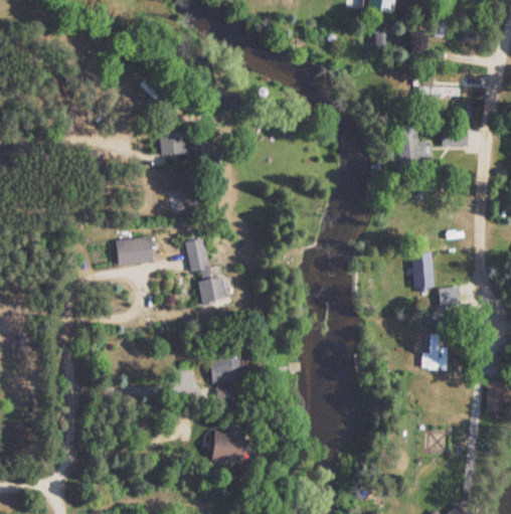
[(365,0),(365,10),(388,12),(389,0),(365,0)]
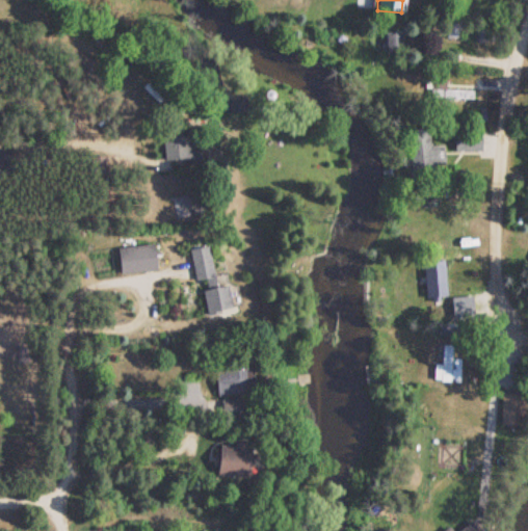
[(385,34),(385,51),(403,51),(403,34),(385,34)]
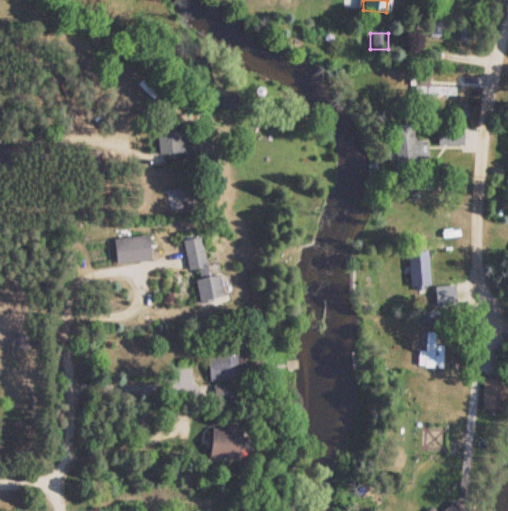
[(439,146),(465,146),(465,128),(439,128),(439,146)]
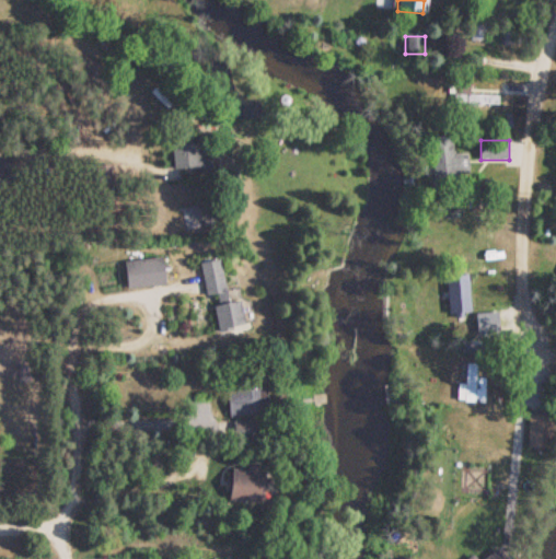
[(173,144),(174,169),(207,167),(206,143),(173,144)]
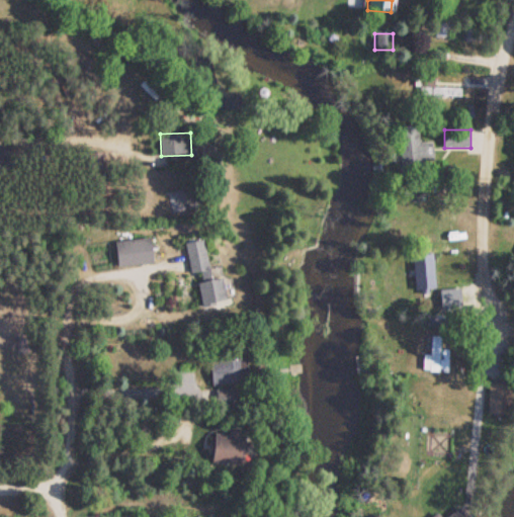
[(169,193),(173,212),(202,206),(198,186),(169,193)]
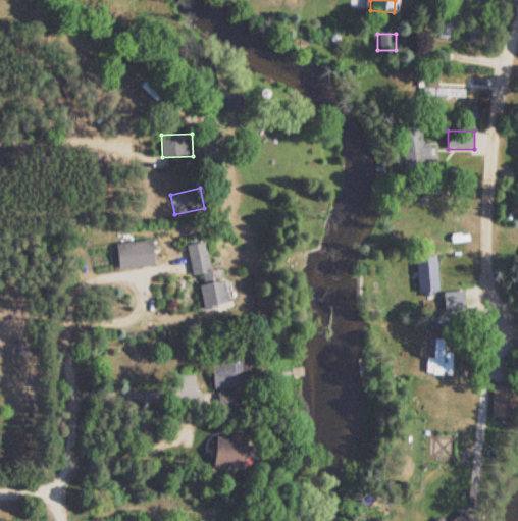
[(117,244),(119,269),(154,267),(153,242),(117,244)]
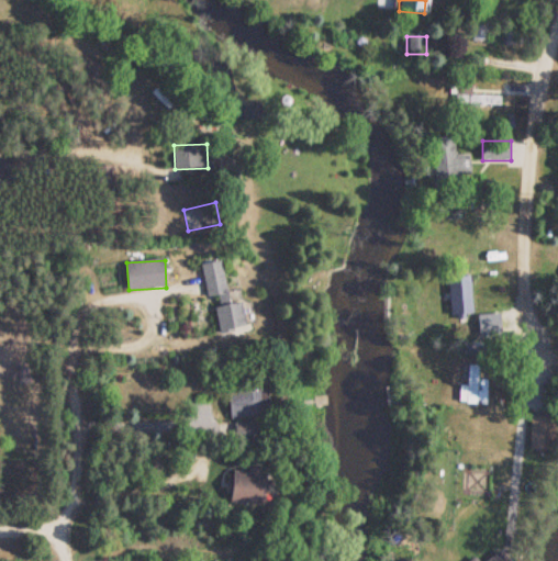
[(207,265),(218,334),(248,329),(243,301),(230,303),(223,261),(207,265)]
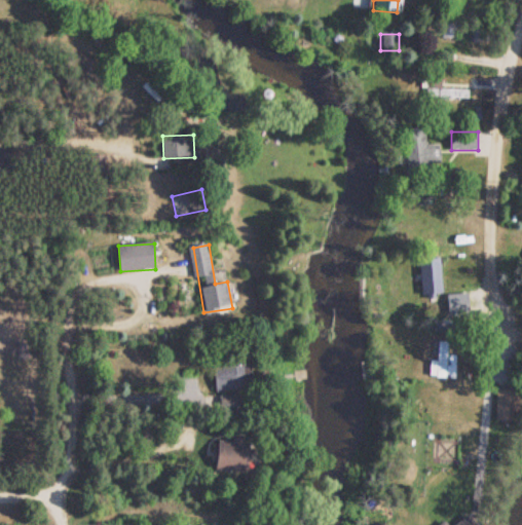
[(447,342),(434,342),(434,378),(447,378),(447,342)]
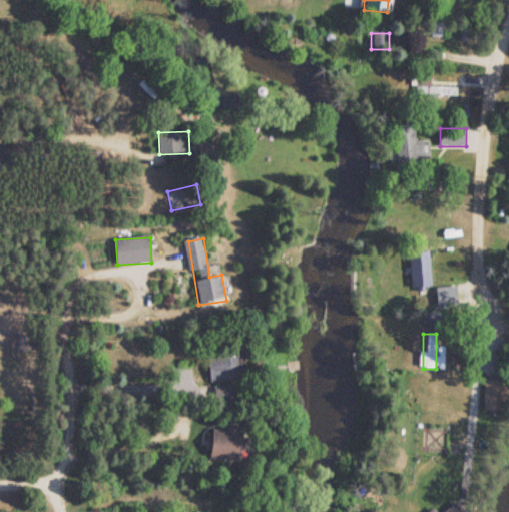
[(244,358),(210,358),(210,380),(244,380),(244,358)]
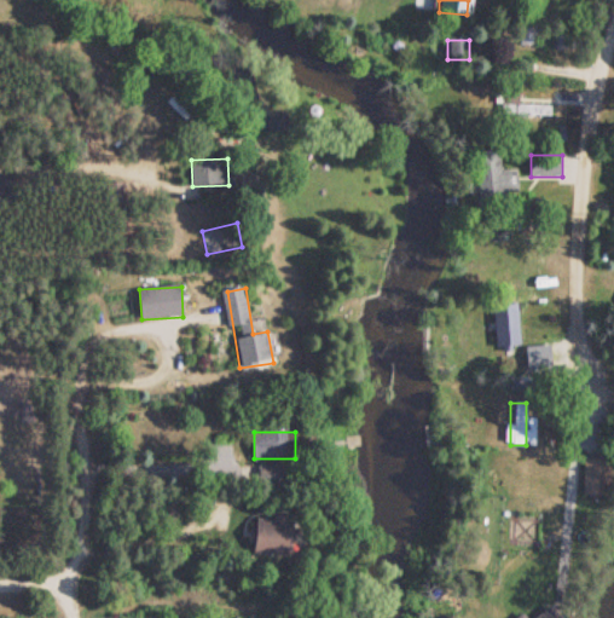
[(608,458),(585,458),(585,497),(608,497),(608,458)]
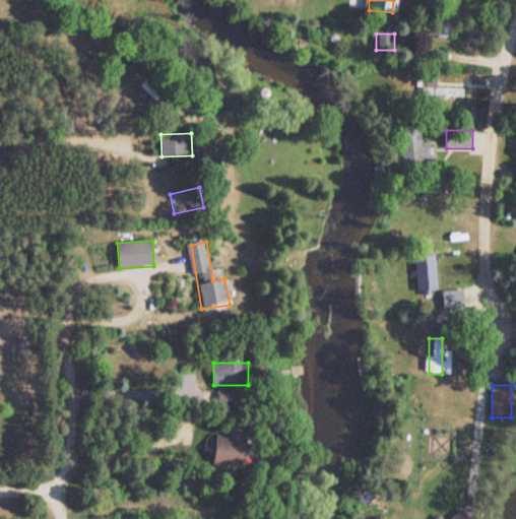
[(246,465),(246,436),(214,436),(214,465),(246,465)]
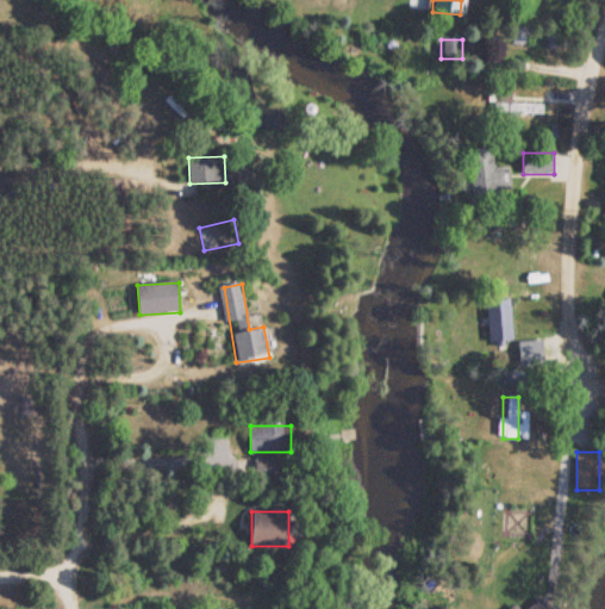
[(553,608),(544,597),(529,608),(518,608),(516,604),(510,608),(553,608)]
